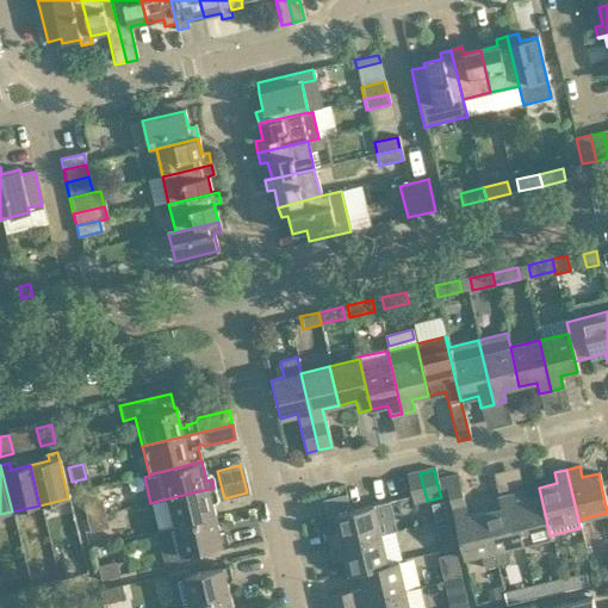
[(410,497),(413,504),(427,501),(420,473),(405,476),(410,497)]
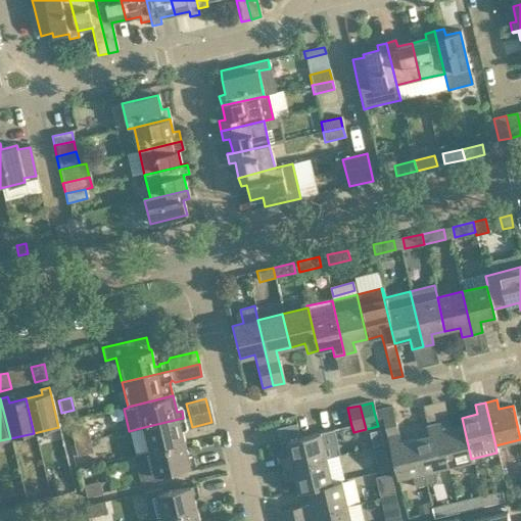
[(391,408),(381,410),(385,430),(396,478),(411,475),(414,486),(414,488),(424,486),(425,486),(424,484),(414,439),(399,442),(391,408)]
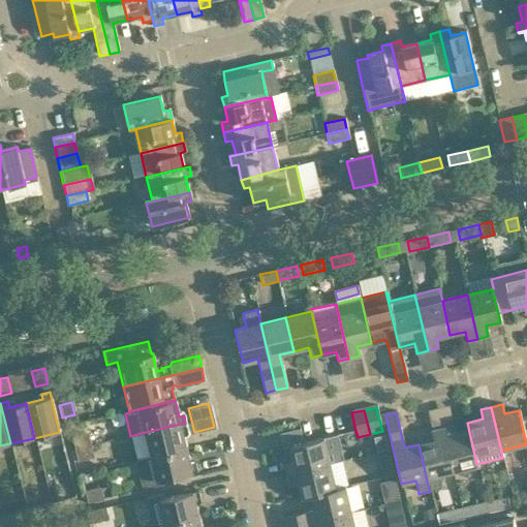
[(146,432),(151,457),(186,448),(182,431),(187,430),(185,423),(146,432)]
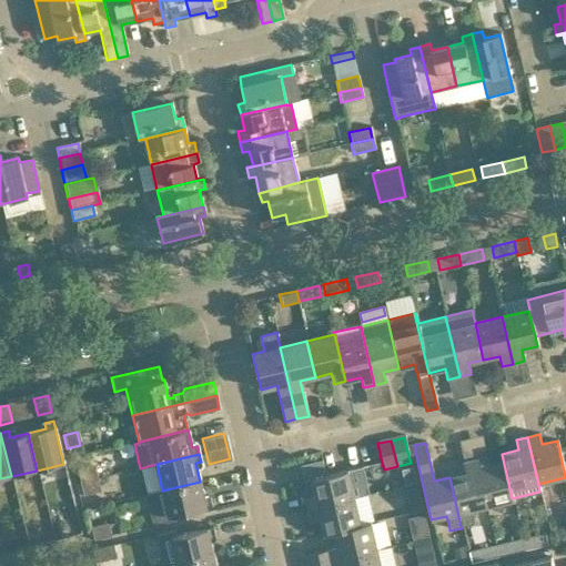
[(485,457),(474,461),(485,507),(492,505),(513,501),(512,498),(504,464),(488,468),(485,457)]
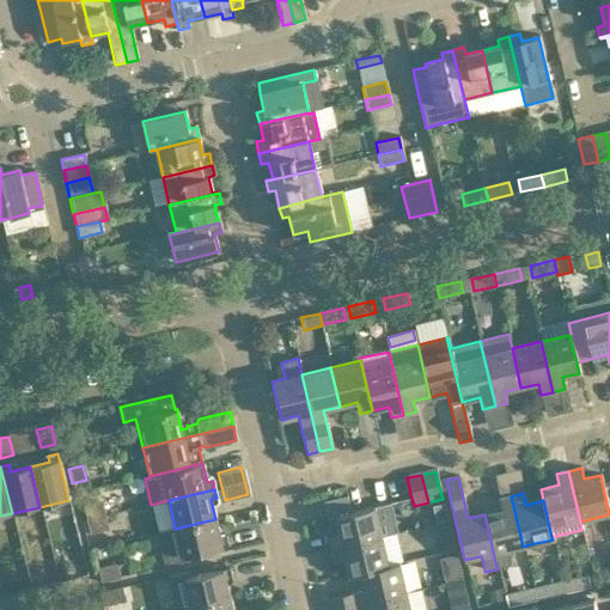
[(501,511),(485,514),(496,567),(498,569),(510,566),(510,563),(506,550),(523,547),(511,496),(499,499),(501,511)]
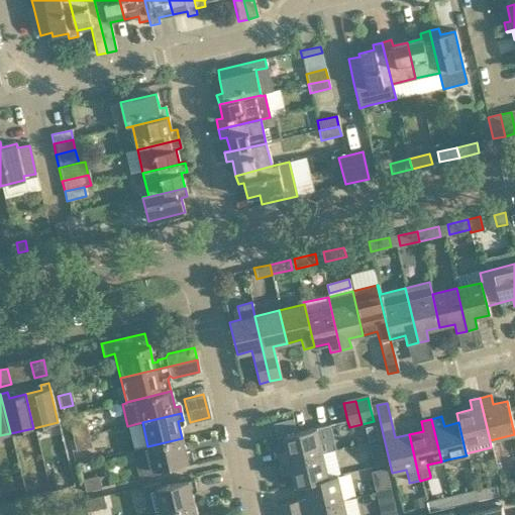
[(74,427),(70,428),(73,439),(77,438),(88,435),(87,428),(83,425),(74,427)]
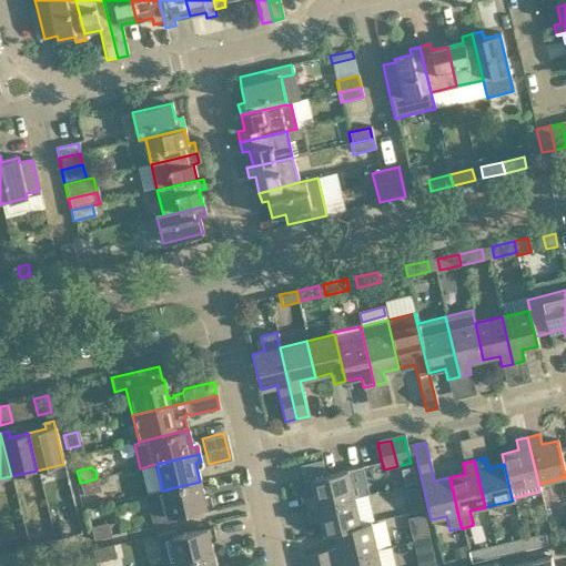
[(415,484),(413,468),(402,471),(404,486),(415,484)]
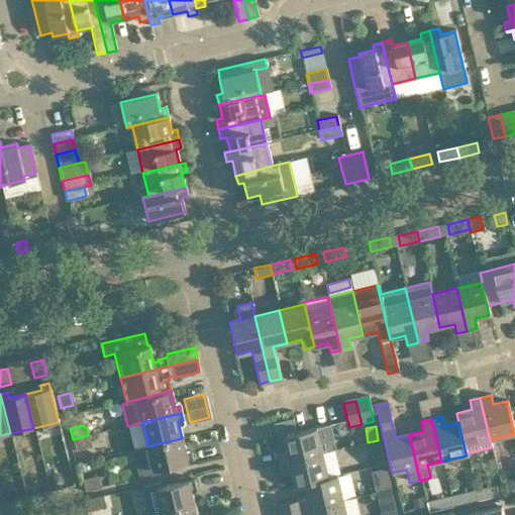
[(277,453),(279,464),(321,454),(315,428),(283,436),(286,451),(277,453)]
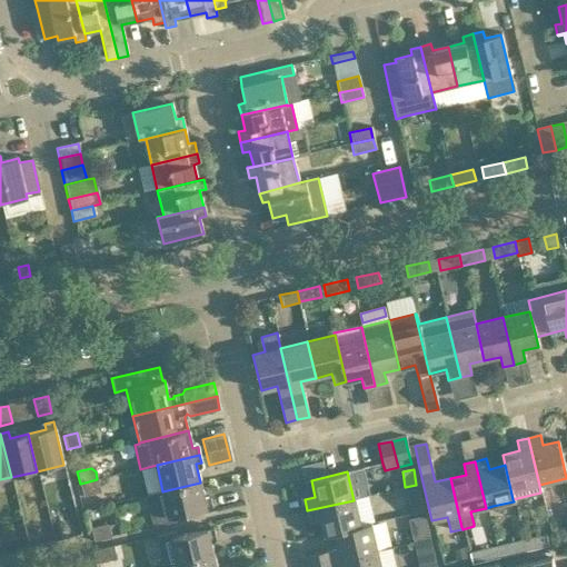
[(85,483),(80,484),(83,498),(88,497),(97,495),(100,490),(97,479),(85,483)]
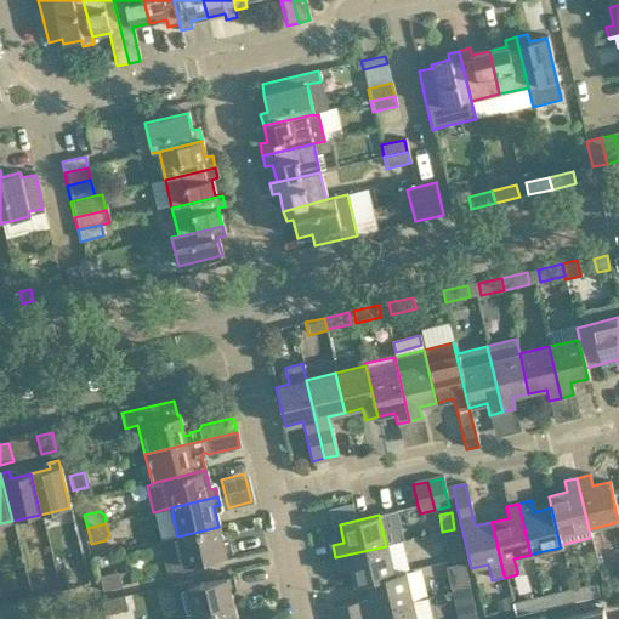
[(219,527),(177,537),(158,541),(166,577),(192,569),(191,564),(231,555),(230,545),(222,546),(219,527)]
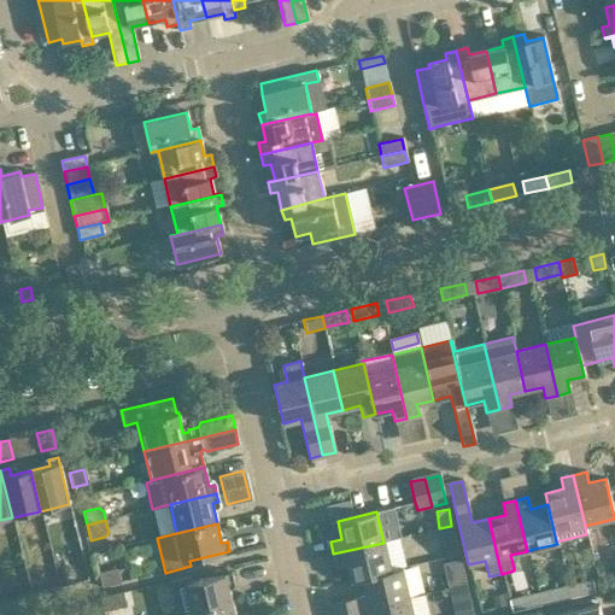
[(441,534),(447,558),(460,556),(454,531),(441,534)]
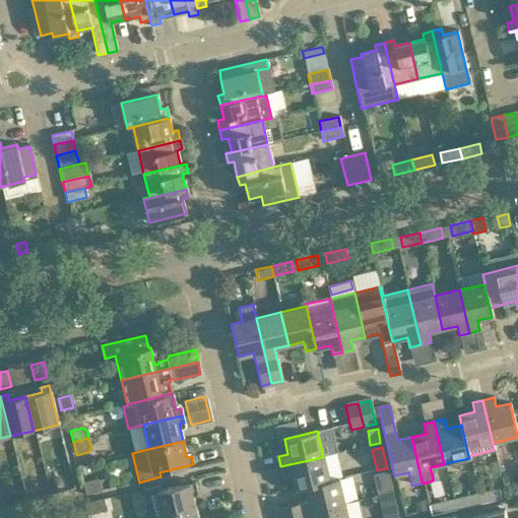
[(323,457),(280,466),(282,476),(293,474),(296,489),(306,487),(329,481),(328,480),(328,476),(323,457)]
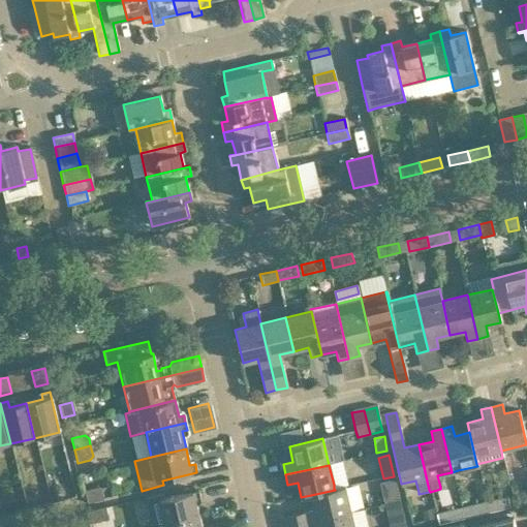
[(393,482),(380,485),(384,502),(396,500),(393,482)]
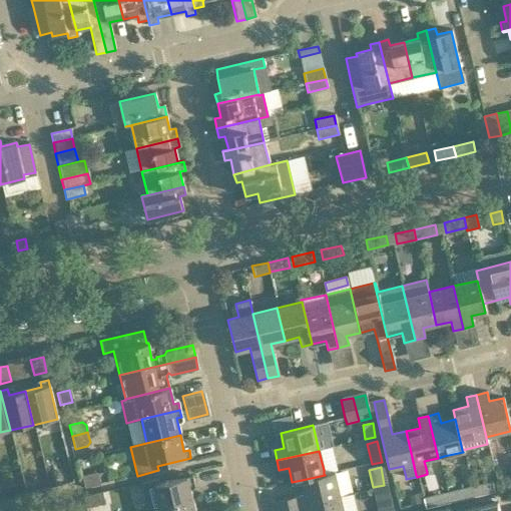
[(271,502),(273,510),(283,510),(340,497),(335,473),(292,482),(292,483),(302,481),(305,495),(271,502)]
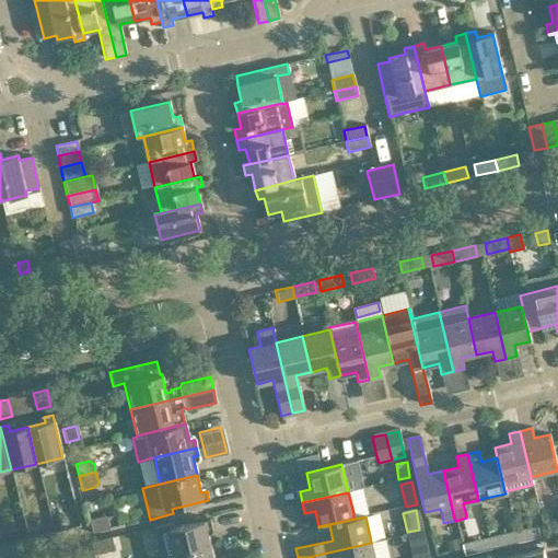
[(103,518),(89,520),(92,533),(109,529),(107,520),(103,518)]
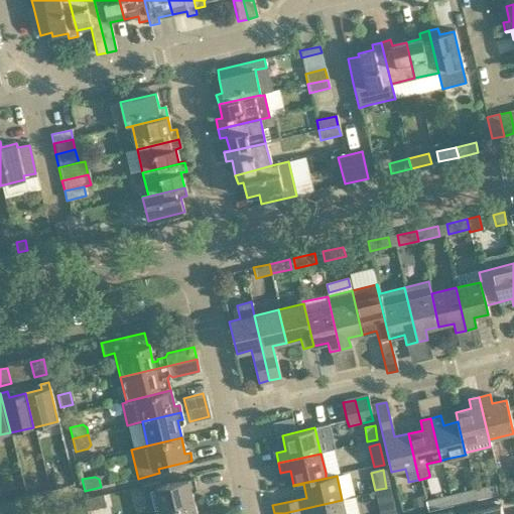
[(159,511),(159,512),(194,503),(189,487),(195,486),(193,478),(159,486),(158,482),(141,486),(147,513),(151,513),(159,511)]
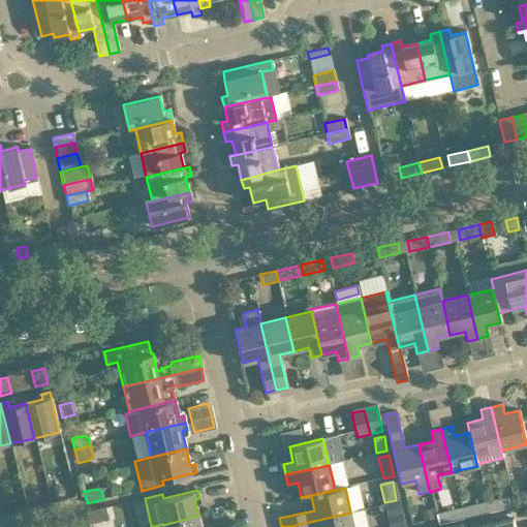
[(506,498),(486,502),(489,514),(509,508),(506,498)]
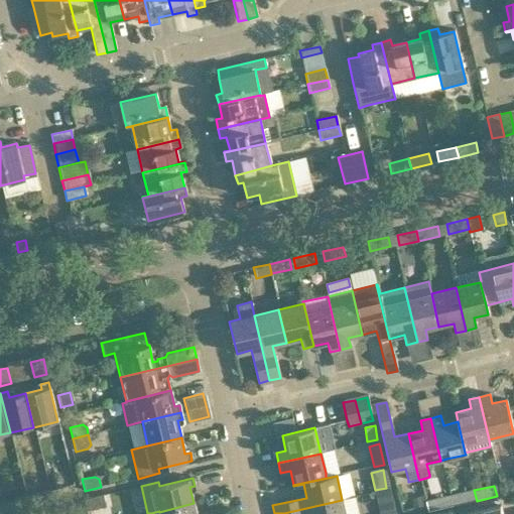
[(4,502),(17,499),(14,488),(2,490),(4,502)]
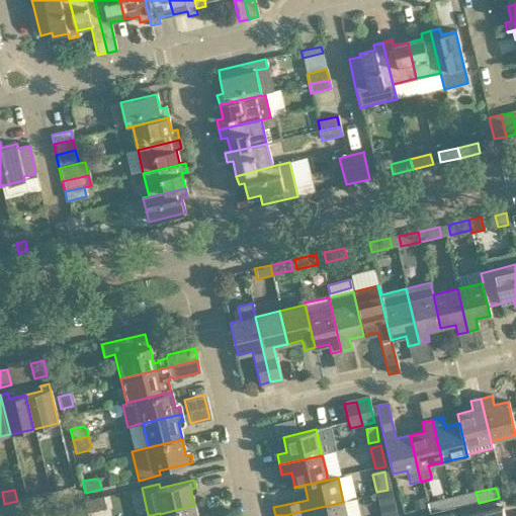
[(476,492),(450,498),(453,509),(479,503),(476,492)]
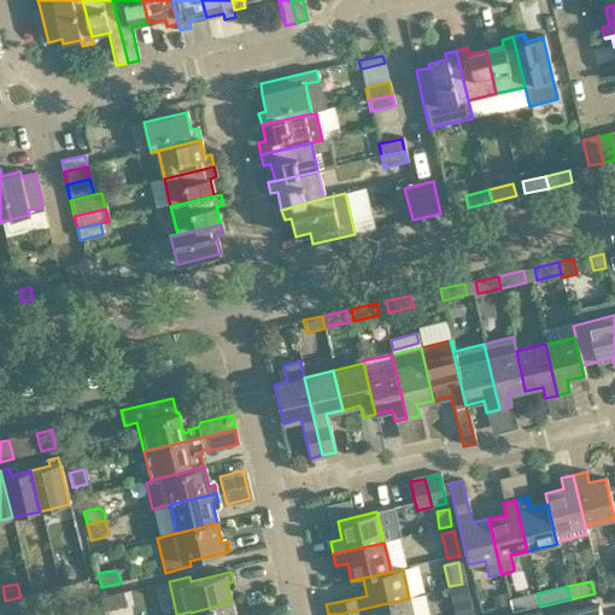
[(123,592),(104,596),(107,610),(122,607),(126,602),(123,592)]
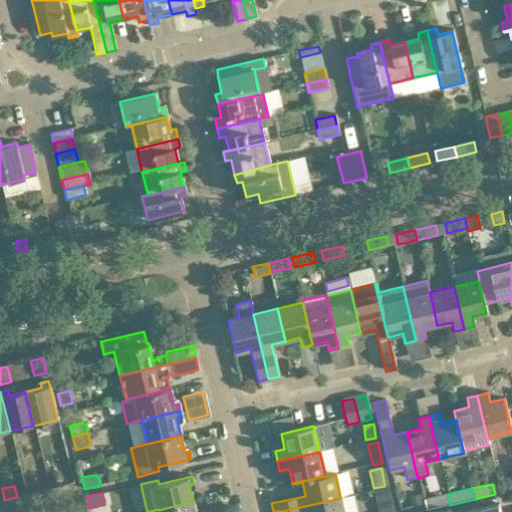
[(421,494),(408,497),(411,506),(423,503),(422,499),(421,494)]
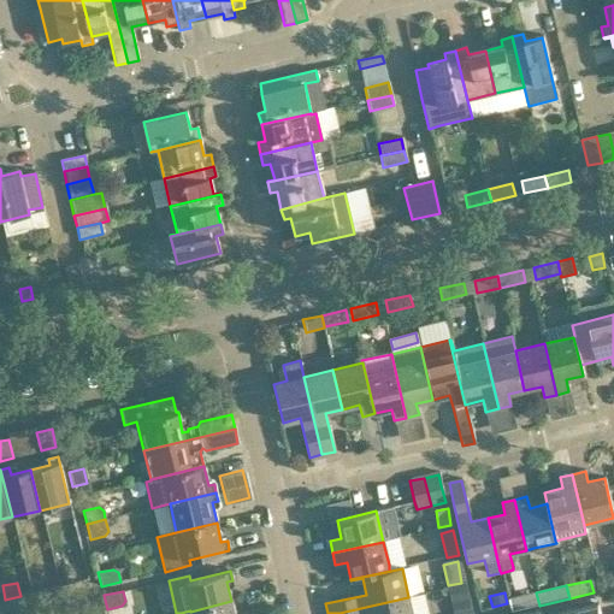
[(536,592),(507,600),(508,606),(509,612),(539,606),(536,592)]
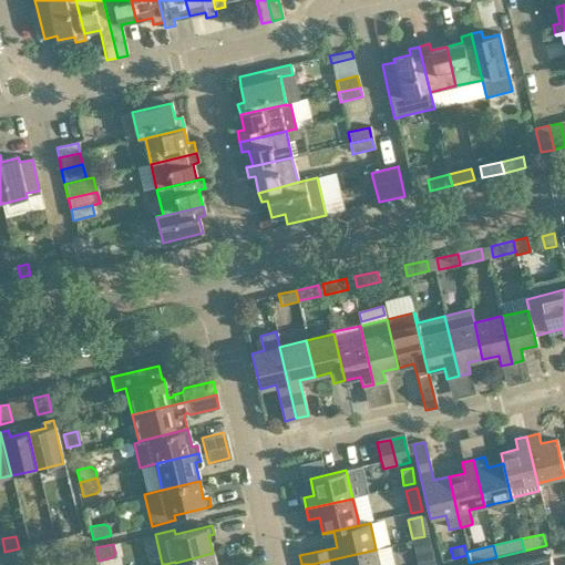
[(379,564),(376,550),(312,564),(379,564)]
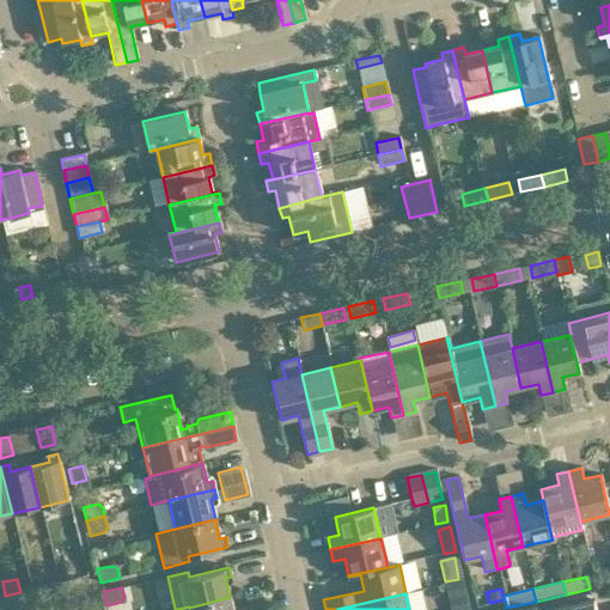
[(465,596),(451,599),(453,609),(469,609),(465,596)]
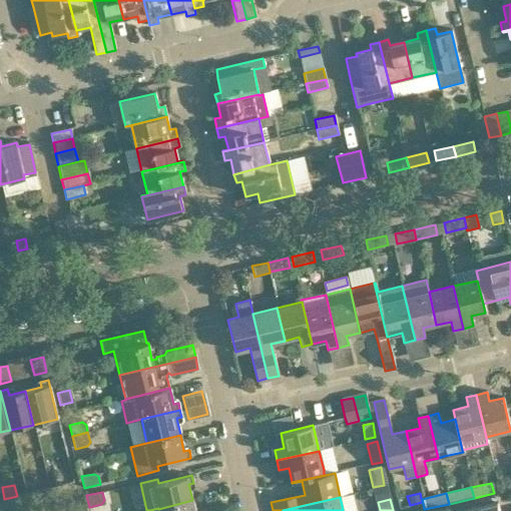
[(158,509),(158,510),(194,510),(192,500),(158,509)]
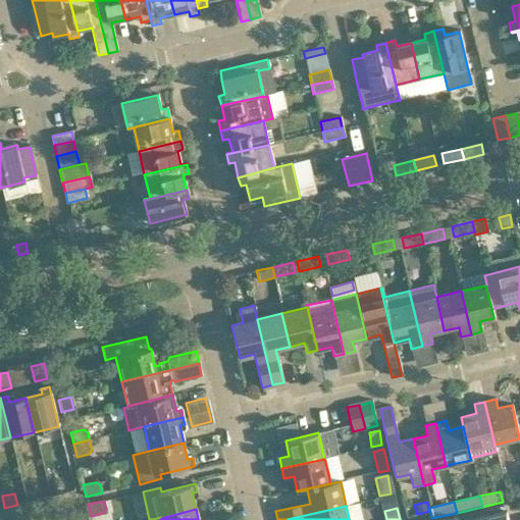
[(471,519),(507,519),(505,511),(471,519)]
